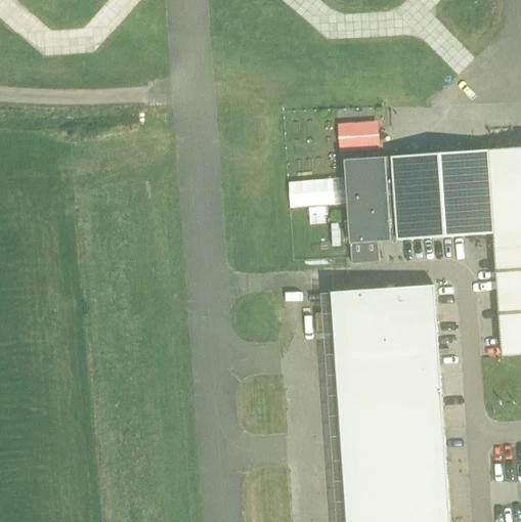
[(520,146),(484,148),(491,231),(492,231),(501,353),(520,351),(520,146)]
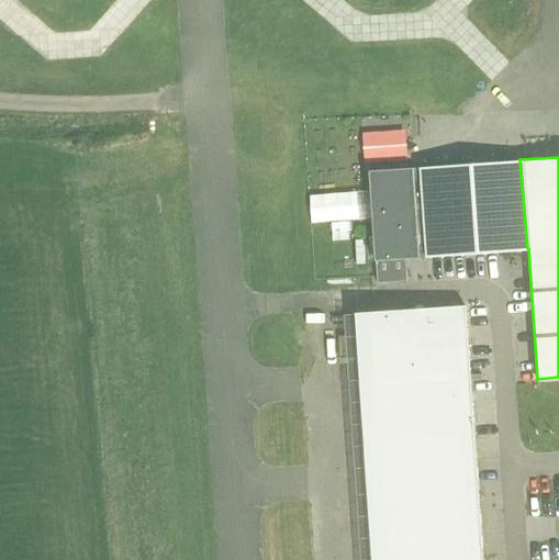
[(411,167),(368,170),(373,258),(376,280),(400,278),(398,257),(417,256),(416,254),(424,253),(424,255),(527,248),(520,159),(418,167),(418,169),(411,169),(411,167)]
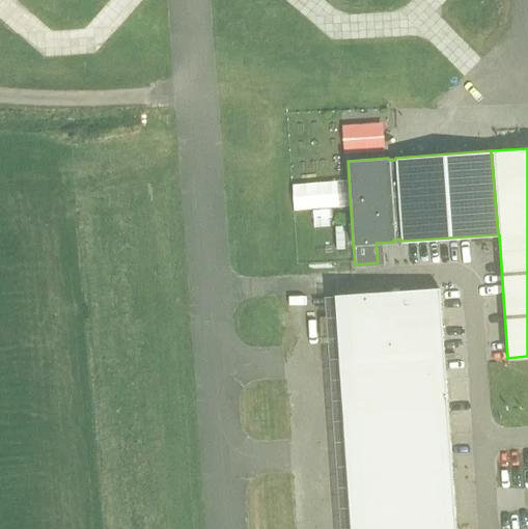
[(438,287),(334,295),(339,377),(443,368),(438,287)]
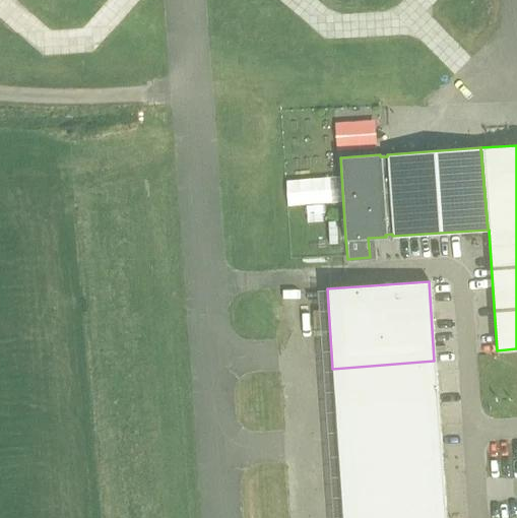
[(434,361),(332,369),(336,431),(438,425),(434,361)]
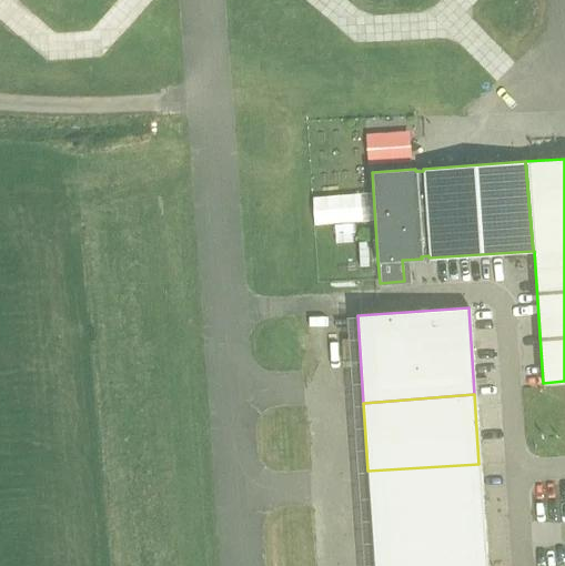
[(478,464),(367,471),(374,564),(485,556),(478,464)]
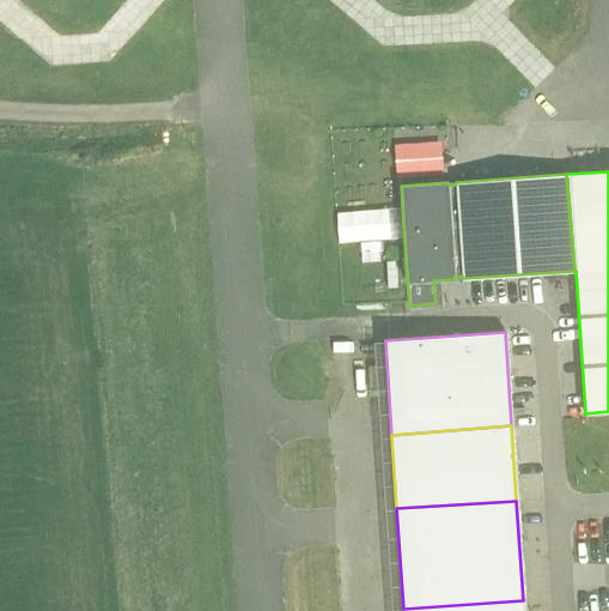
[(523,610),(523,600),(403,609),(403,610),(523,610)]
